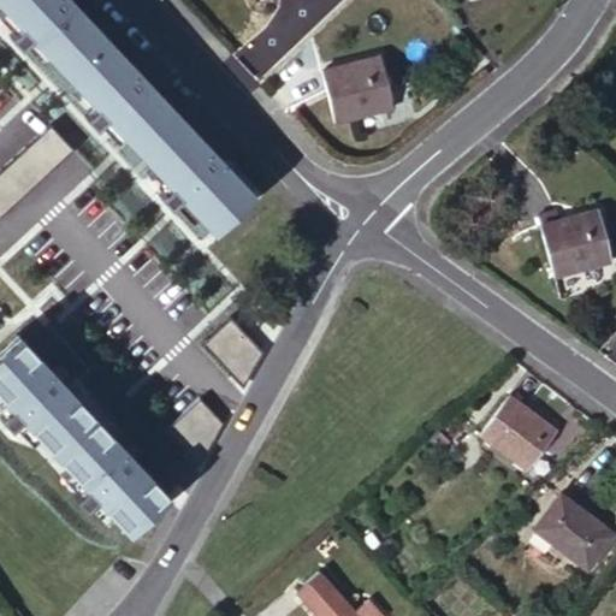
[(0,0),(19,21),(7,31),(18,43),(30,31),(95,101),(82,113),(93,124),(106,113),(167,179),(155,191),(166,202),(178,191),(211,226),(248,191),(72,0),(0,0)]
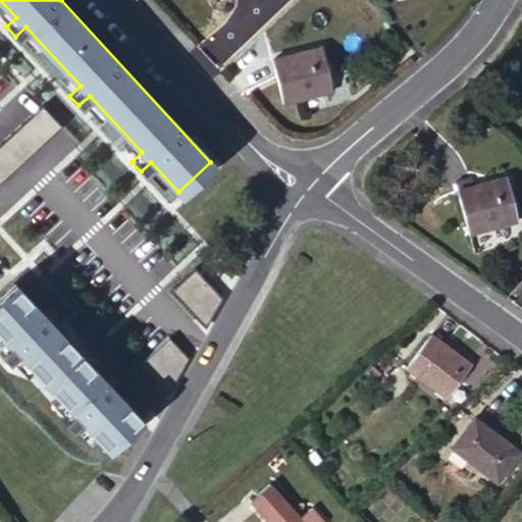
[(332,80),(322,39),(272,50),(282,91),(332,80)]
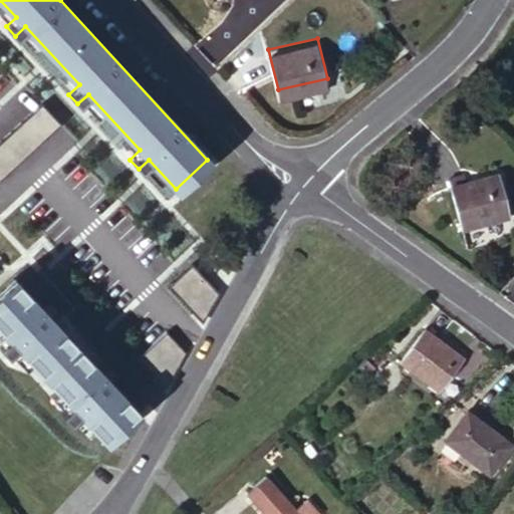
[(0,178),(60,121),(43,102),(0,143),(0,178)]
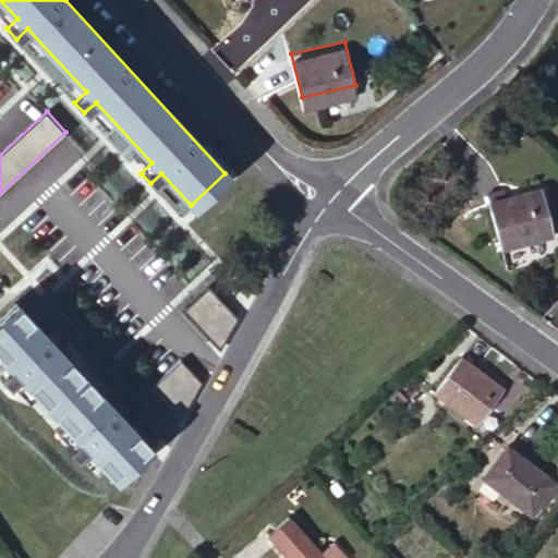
[(553,234),(542,187),(489,197),(500,245),(553,234)]
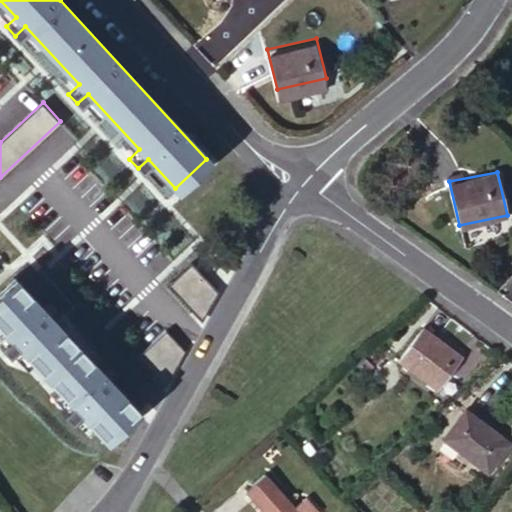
[(217,290),(191,263),(167,285),(202,324),(217,290)]
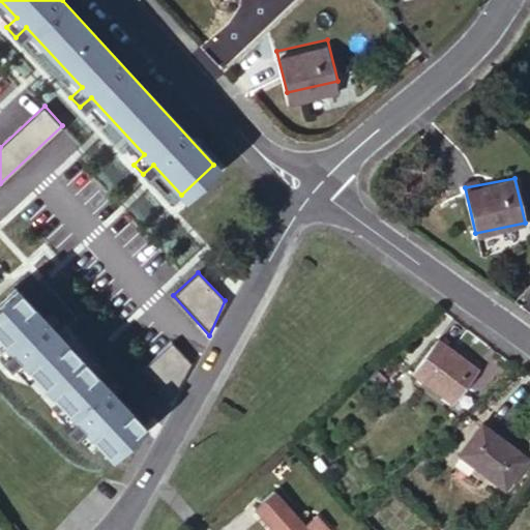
[(82,424),(109,454),(141,425),(115,395),(125,386),(113,372),(102,381),(54,327),(65,318),(53,303),(41,313),(16,283),(0,296),(0,331),(10,344),(0,352),(0,353),(8,363),(19,353),(72,414),(62,423),(71,434),(82,424)]
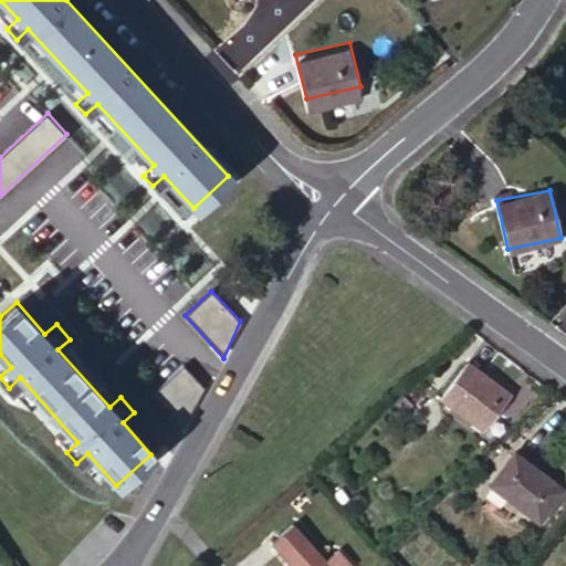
[(464,360),(439,395),(483,426),(507,392),(464,360)]
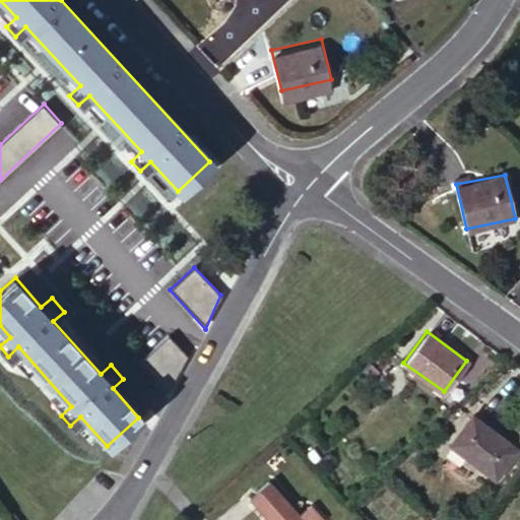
[(188,356),(169,335),(138,364),(168,394),(188,356)]
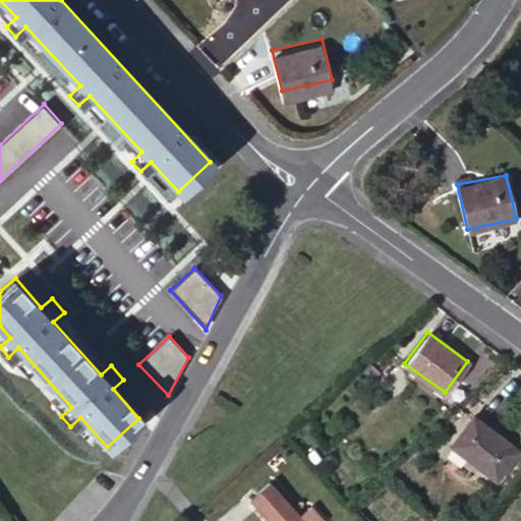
[(471,418),(452,446),(501,478),(519,451),(471,418)]
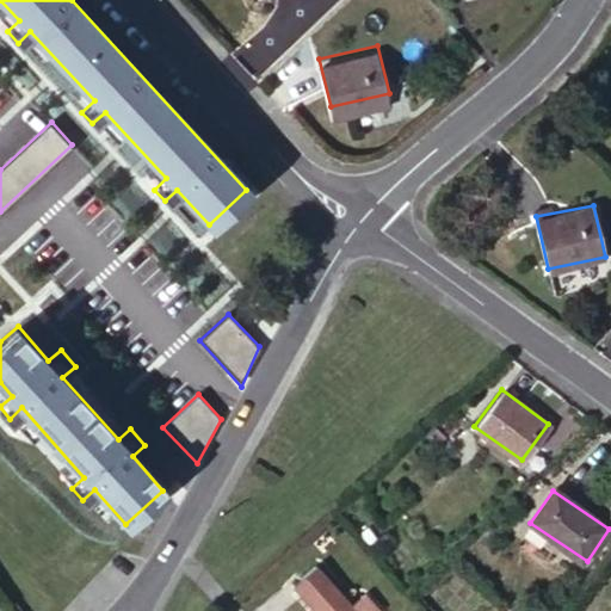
[(315,562),(296,580),(322,610),(378,610),(380,610),(363,590),(351,602),(315,562)]
